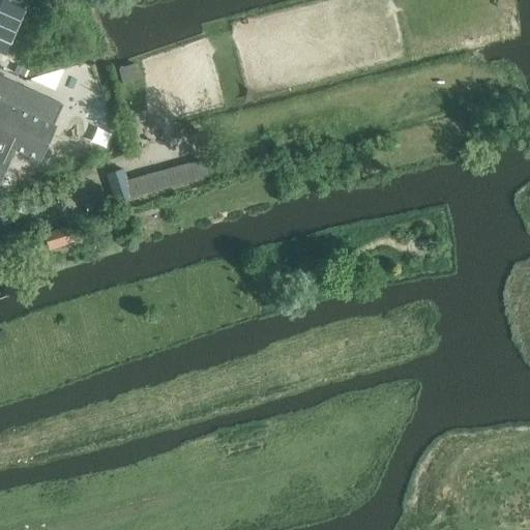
[(0,47),(22,56),(36,22),(1,7),(0,8),(0,47)]
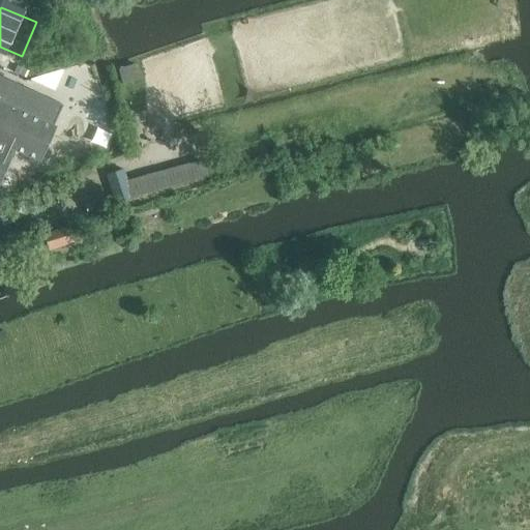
[(136,65),(118,69),(122,83),(140,79),(136,65)]
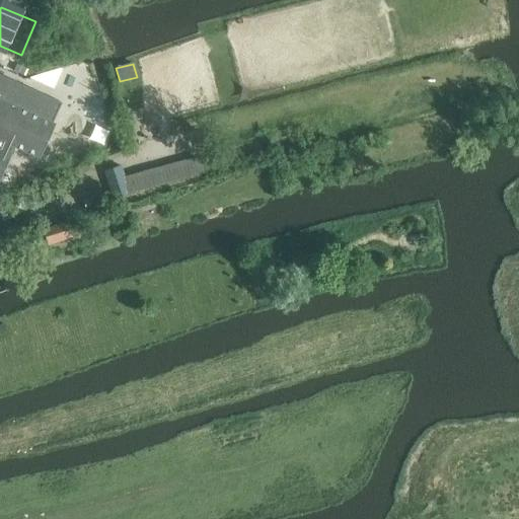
[(27,70),(16,65),(14,71),(25,76),(27,70)]
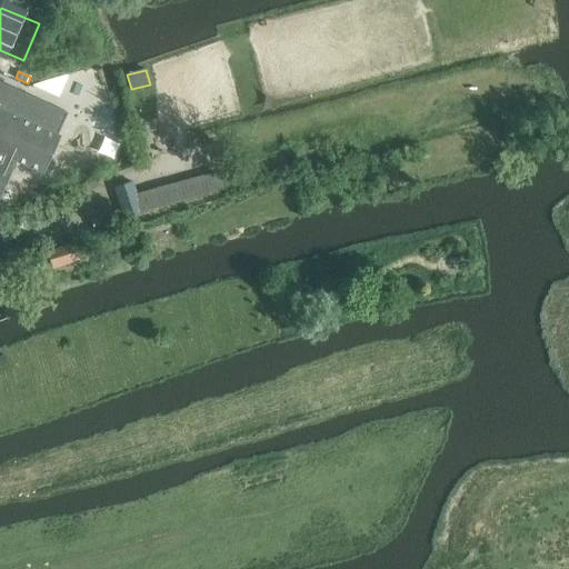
[(57,98),(68,75),(32,85),(31,86),(57,98)]
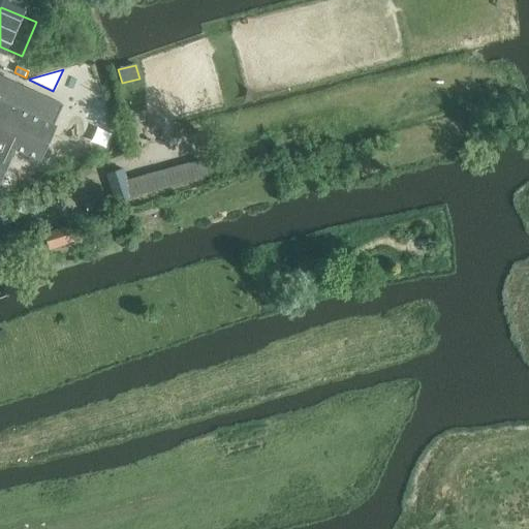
[(53,126),(63,105),(0,75),(0,180),(11,157),(9,156),(12,149),(39,161),(55,127),(53,126)]
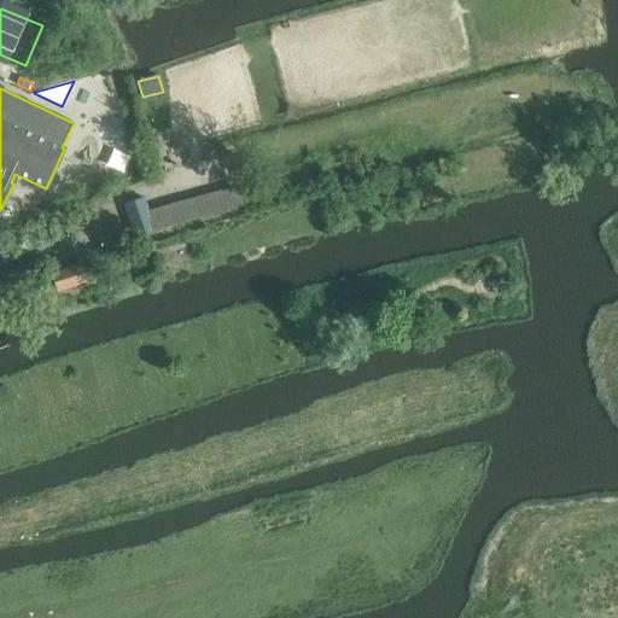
[(149,211),(155,232),(249,207),(244,187),(149,211)]
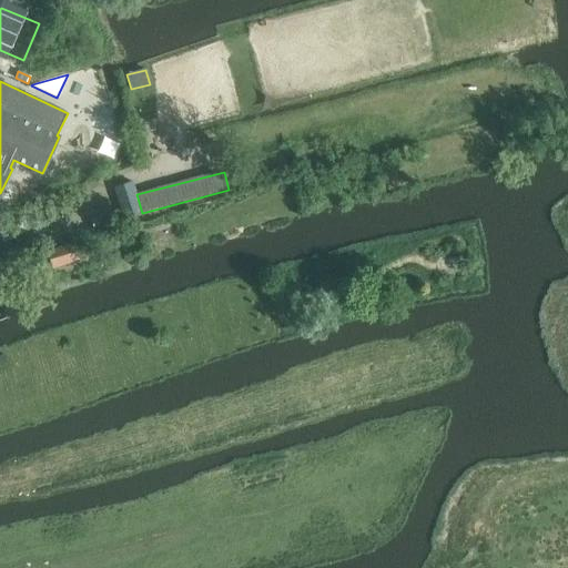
[(142,213),(137,194),(132,182),(114,188),(124,220),(142,213)]
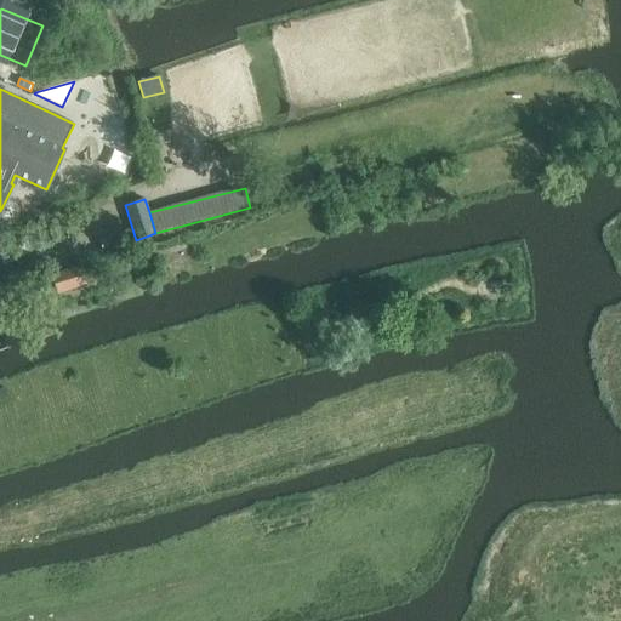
[(24,234),(0,240),(0,248),(4,260),(30,251),(24,234)]
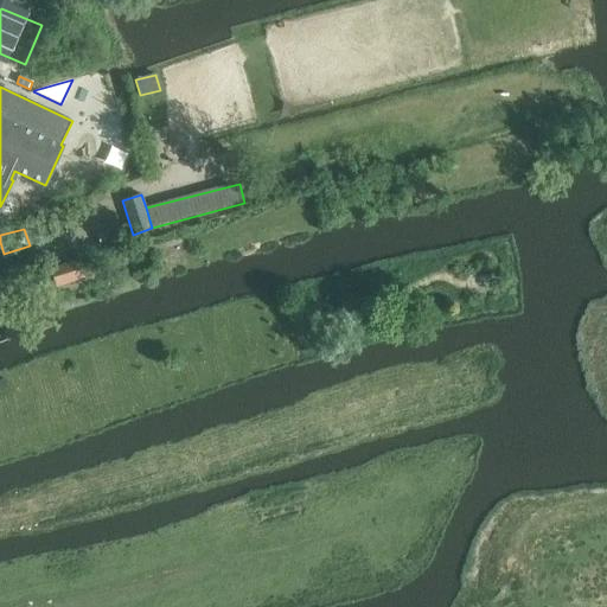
[(56,287),(89,276),(83,257),(51,268),(56,287)]
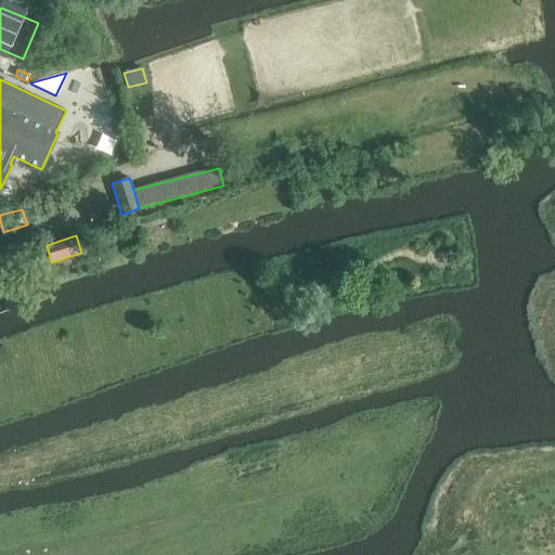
All buildings are outlined.
